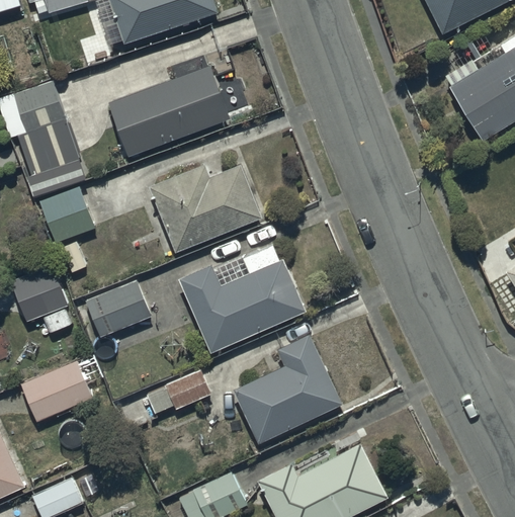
[(92,0),(28,0),(30,3),(35,2),(38,14),(48,11),(49,14),(92,1),(92,0)]
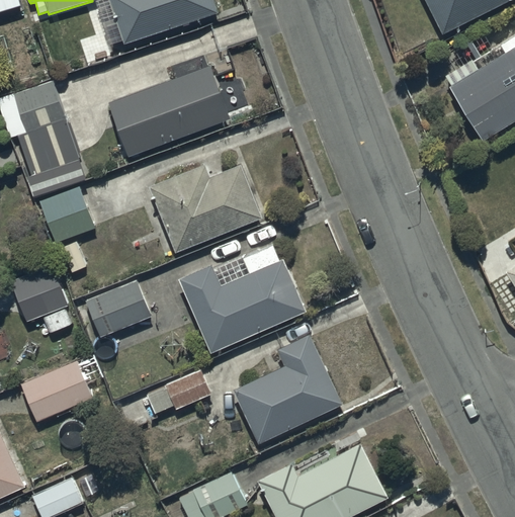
[(121,39),(122,44),(217,13),(211,0),(107,0),(113,18),(98,23),(104,45),(121,39)]
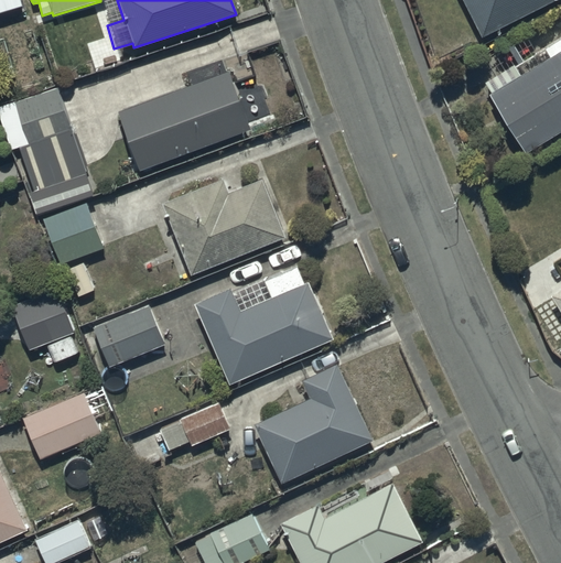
[(462,0),(481,38),(554,0),(462,0)]
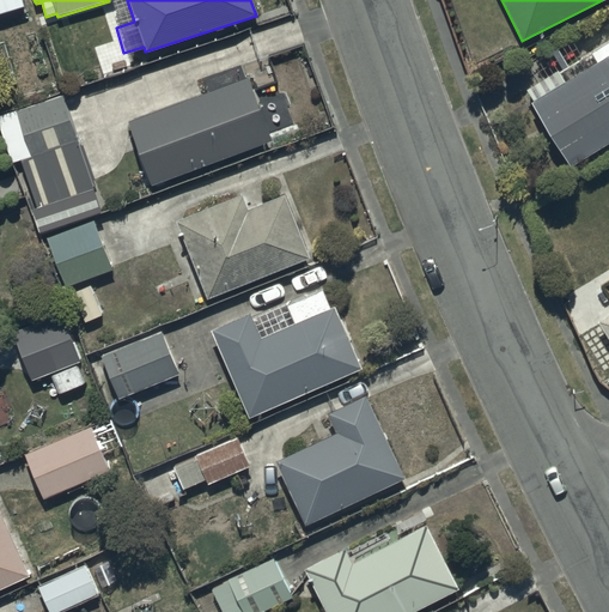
[(608,42),(590,54),(596,64),(529,103),(568,168),(608,141),(608,42)]
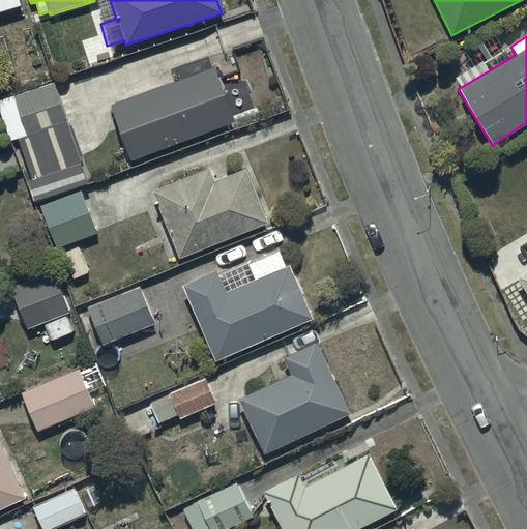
[(109,108),(129,160),(233,121),(212,67),(109,108)]
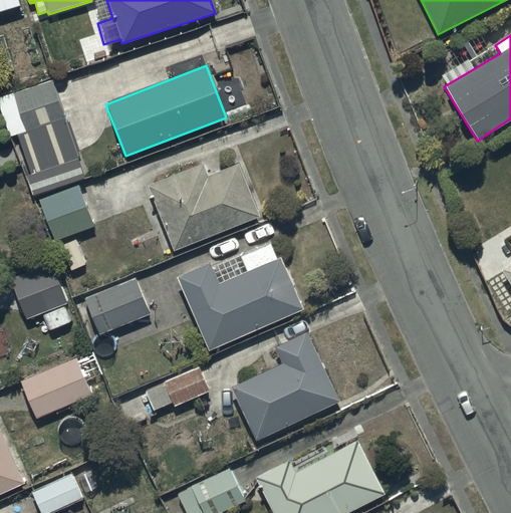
[(16,135),(31,175),(80,158),(66,116),(16,135)]
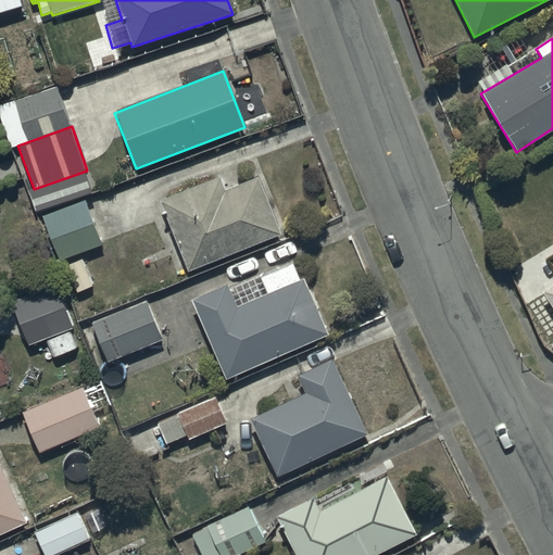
[(218,176),(159,200),(187,273),(278,236),(255,178),(224,191),(218,176)]
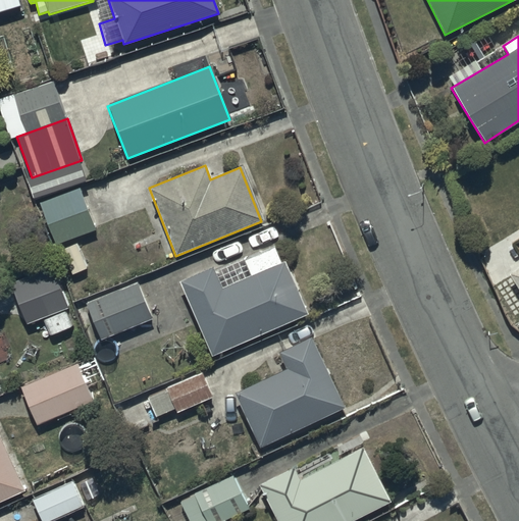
[(39,204),(54,246),(97,230),(81,188),(39,204)]
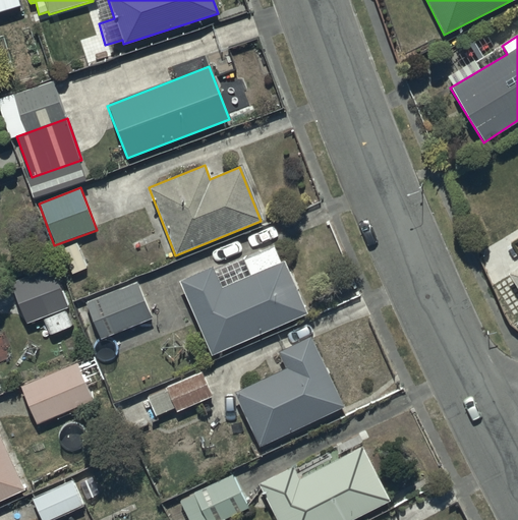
[(79,243),(63,249),(72,276),(89,270),(79,243)]
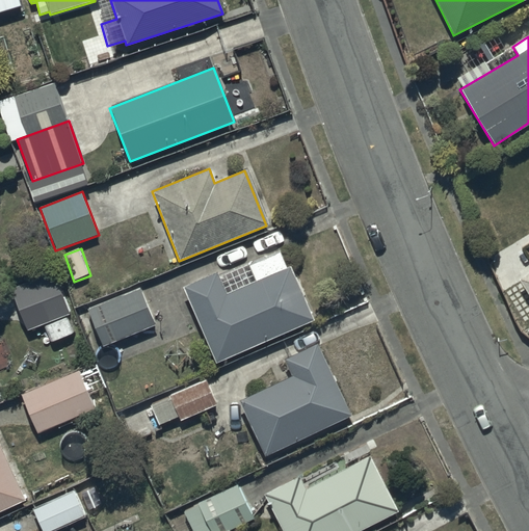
[(217,271),(184,286),(216,363),(315,321),(308,304),(312,302),(299,273),(294,275),(284,251),(248,267),(255,281),(227,292),(217,271)]
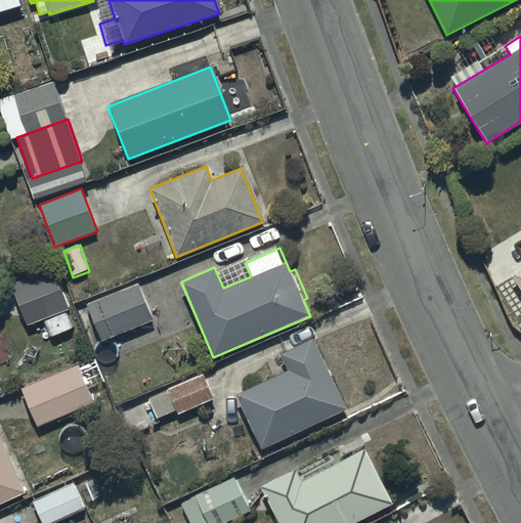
[(57,266),(10,285),(26,325),(44,319),(50,337),(73,329),(67,310),(73,308),(57,266)]
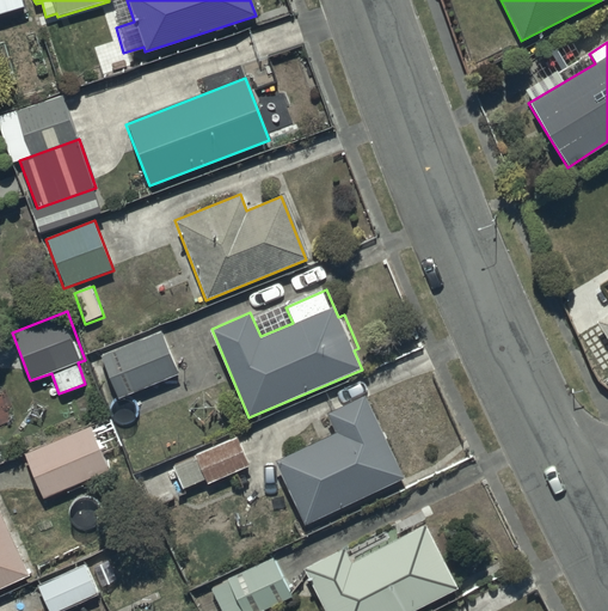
[(607,313),(596,321),(607,341),(607,313)]
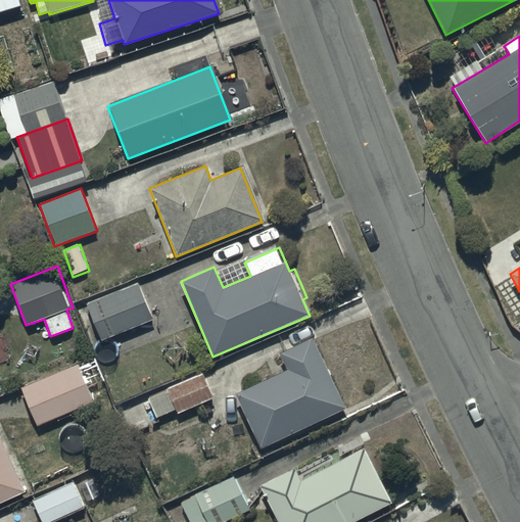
[(86,304),(100,341),(154,320),(140,284),(86,304)]
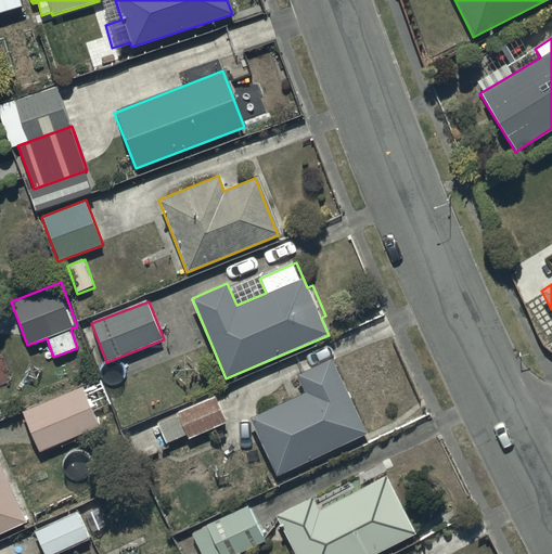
[(305,393),(248,417),(274,476),(368,434),(333,357),(296,373),(305,393)]
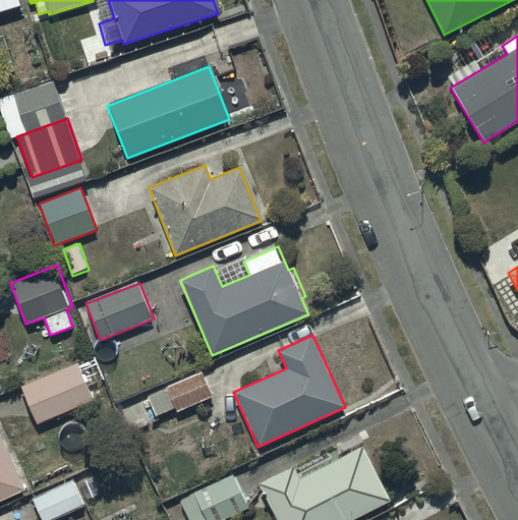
[(19,388),(36,424),(97,398),(91,385),(105,379),(94,354),(19,388)]
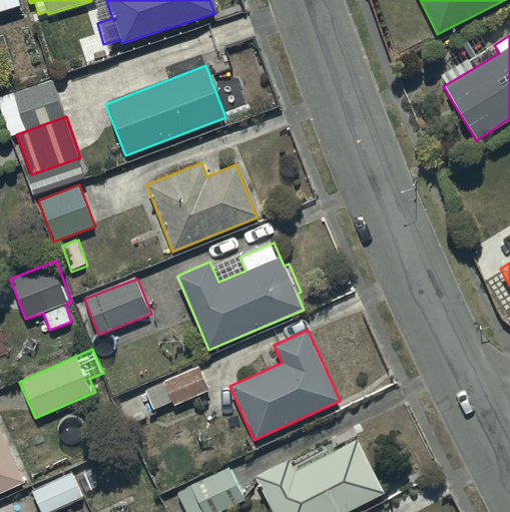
[(145,391),(153,410),(172,401),(174,407),(209,392),(199,368),(145,391)]
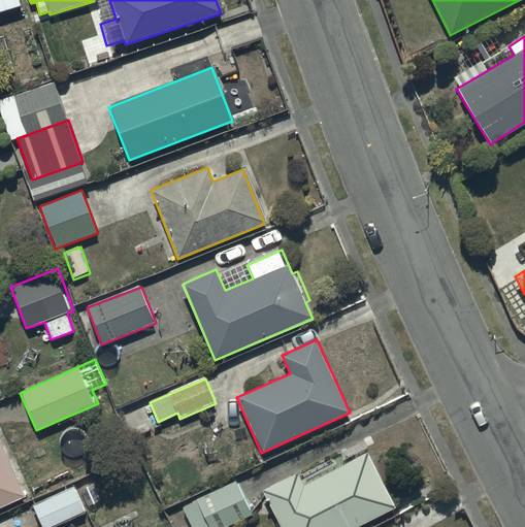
[(0,506),(23,497),(0,443),(0,506)]
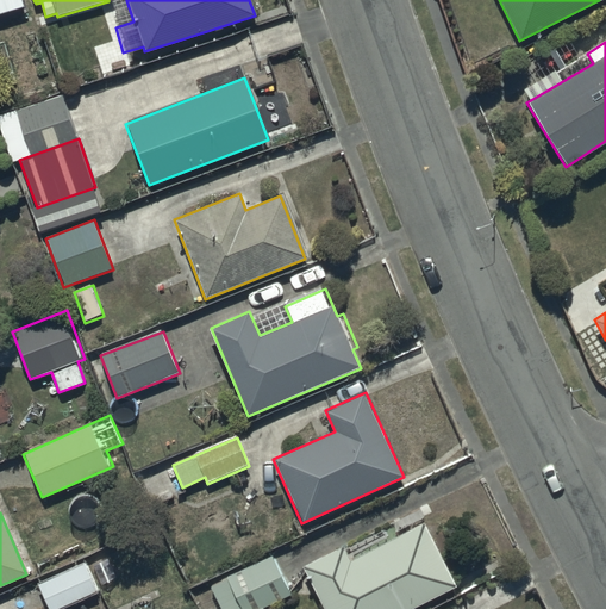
[(343,546),(301,566),(323,608),(416,608),(458,588),(425,521),(350,559),(343,546)]
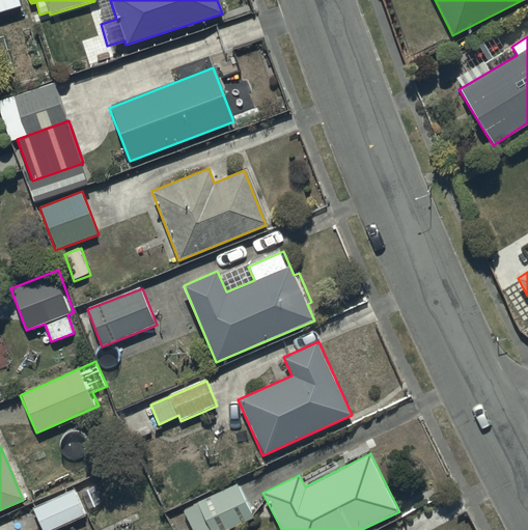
[(230,529),(230,528),(253,518),(252,514),(254,513),(243,487),(239,490),(235,484),(198,501),(199,504),(184,511),(192,529),(230,529)]
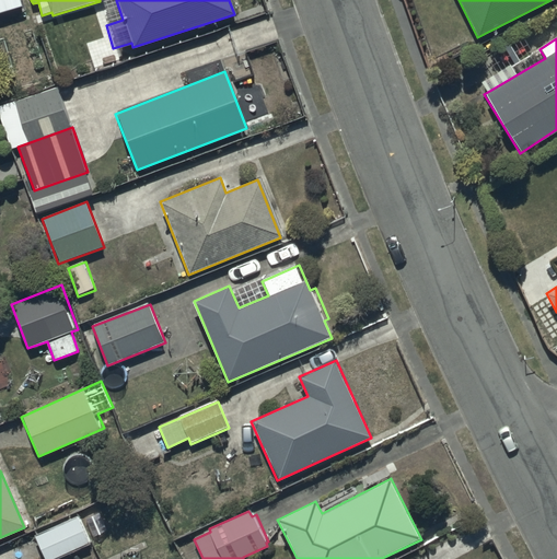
[(34,536),(44,558),(56,558),(93,543),(81,515),(34,536)]
